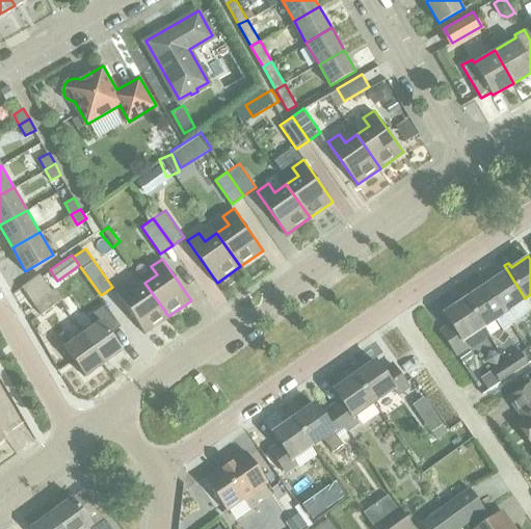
[(503,273),(486,284),(510,321),(510,320),(530,308),(530,306),(525,298),(504,265),(500,268),(503,273)]
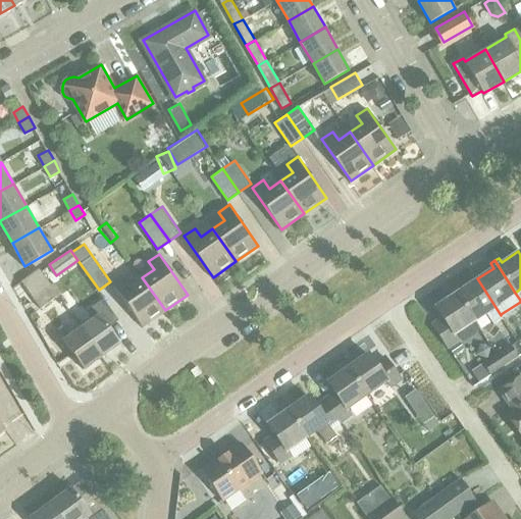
[(40,267),(21,280),(32,295),(51,284),(51,283),(40,267)]
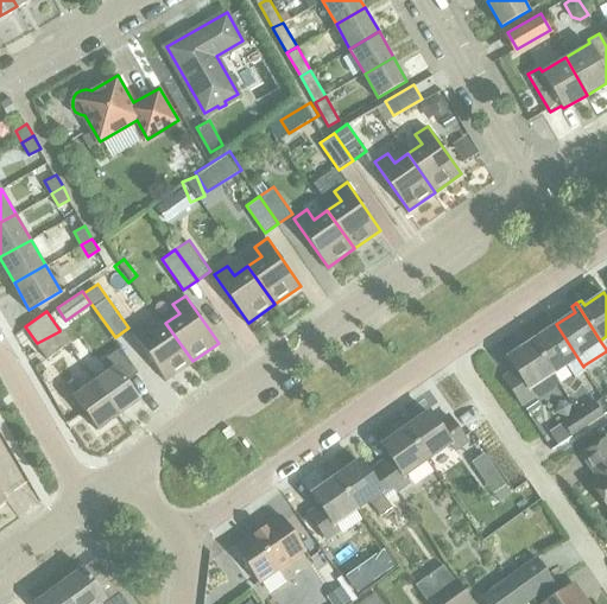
[(193,361),(165,323),(152,332),(145,323),(132,331),(166,380),(193,361)]
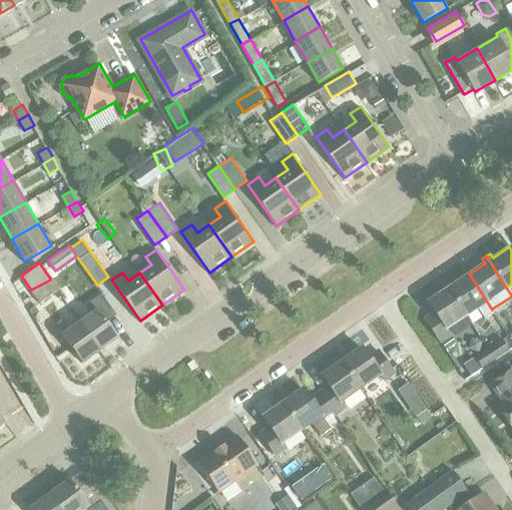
[(450,281),(446,283),(466,314),(478,307),(484,317),(493,311),(492,309),(492,310),(469,274),(453,285),(450,281)]
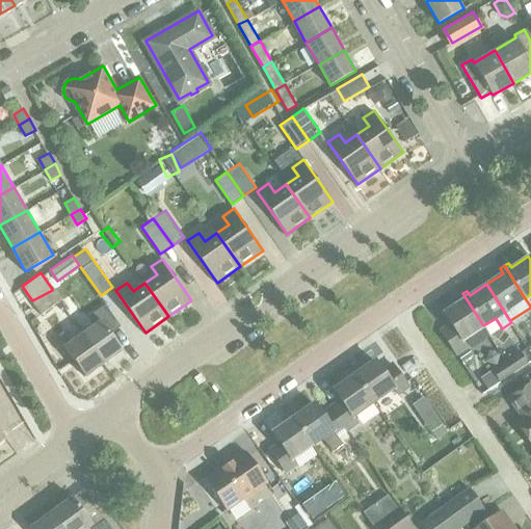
[(52,290),(32,300),(42,313),(63,297),(56,287),(52,289),(52,290)]
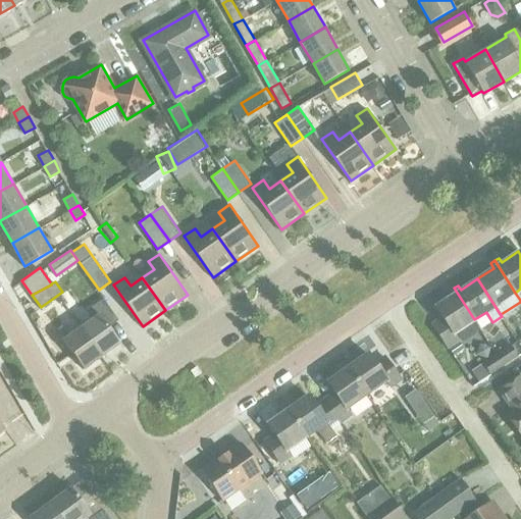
[(474,319),(454,288),(450,291),(453,295),(435,306),(443,316),(432,322),(448,347),(459,340),(455,332),(474,319)]
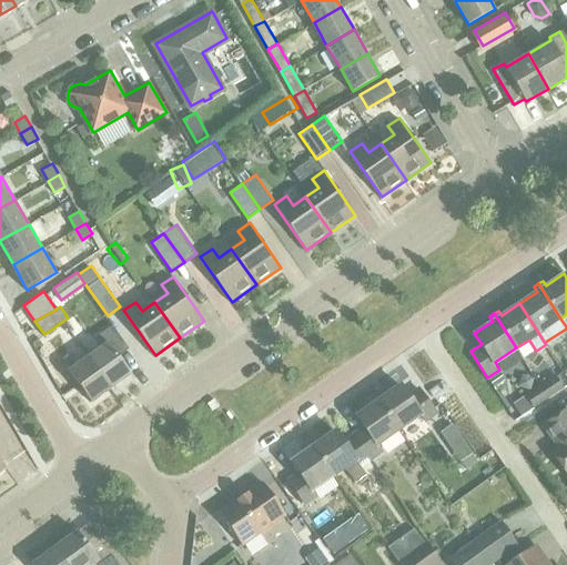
[(101,347),(89,355),(111,387),(131,373),(119,355),(130,347),(113,324),(94,338),(101,347)]
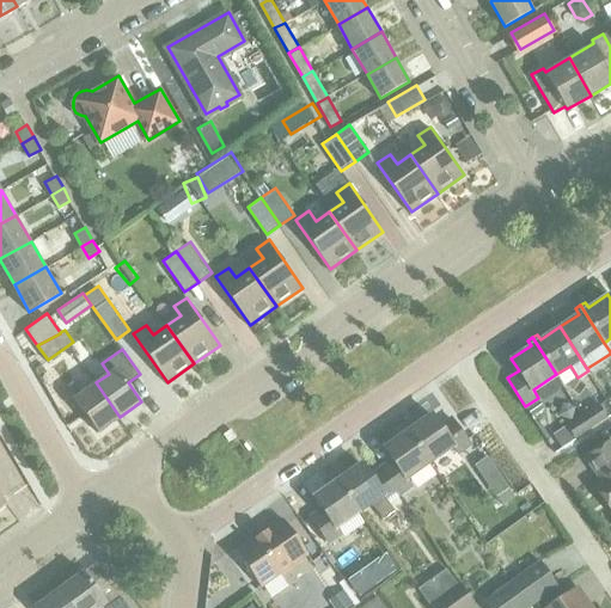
[(120,417),(96,382),(83,392),(75,381),(67,387),(98,431),(120,417)]
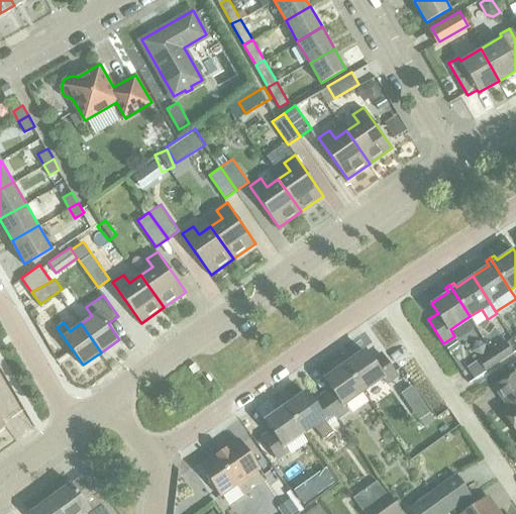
[(506,341),(492,350),(499,361),(513,351),(506,341)]
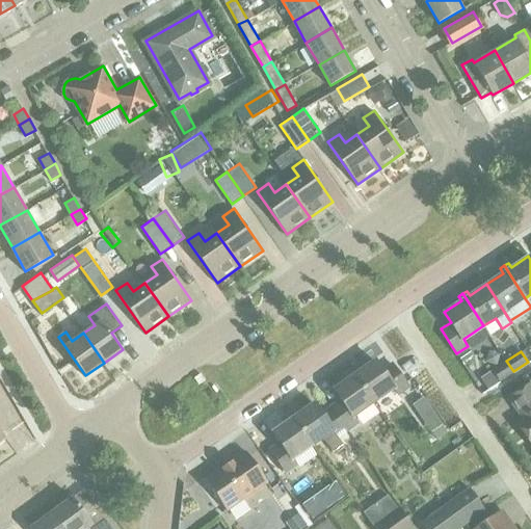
[(355,366),(351,369),(374,401),(394,387),(399,393),(408,386),(392,362),(382,369),(375,360),(359,371),(355,366)]
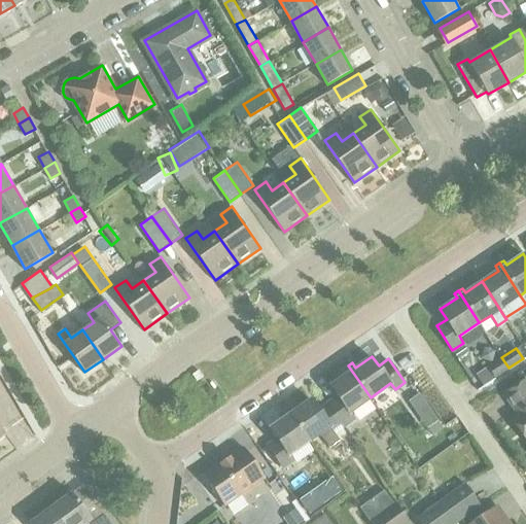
[(501,357),(488,367),(495,377),(509,368),(501,357)]
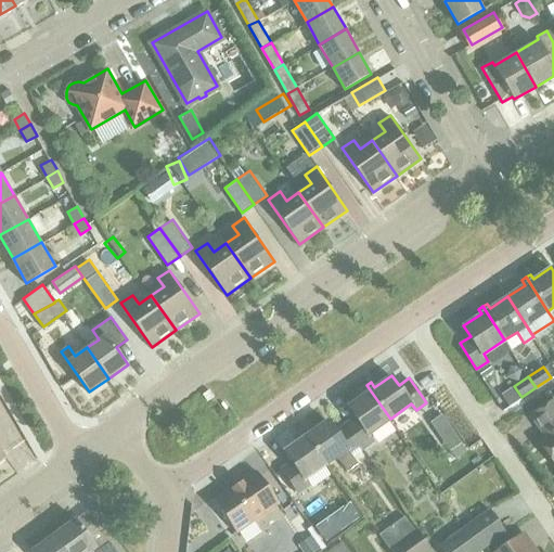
[(356,415),(346,423),(363,448),(373,440),(369,434),(390,419),(366,385),(362,388),(365,393),(348,406),(356,415)]
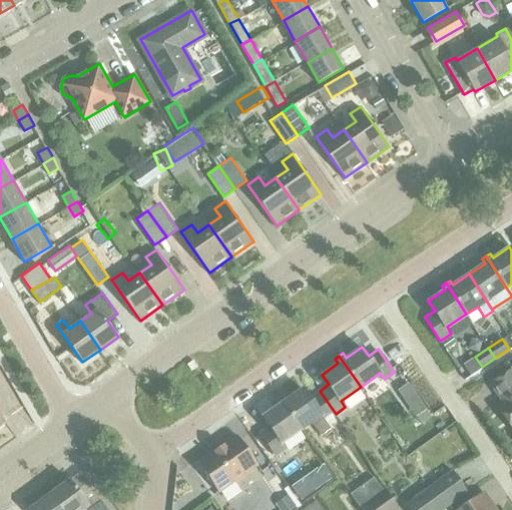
[(511,368),(491,383),(505,402),(498,406),(511,425),(511,368)]
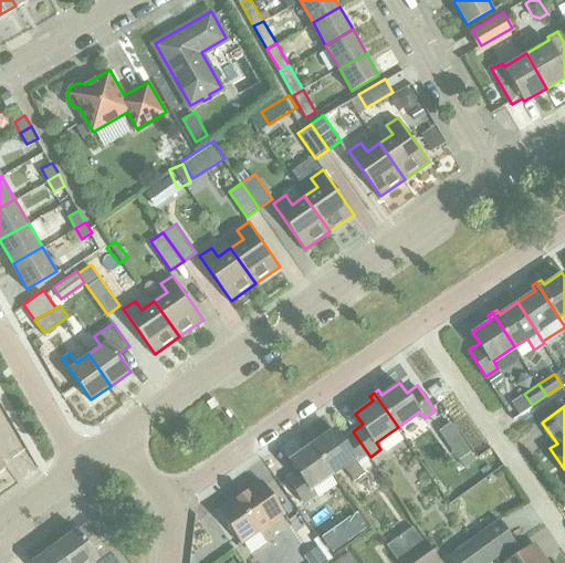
[(313,436),(310,438),(333,472),(344,465),(354,479),(365,471),(359,464),(370,457),(353,431),(342,438),(335,428),(317,440),(313,436)]
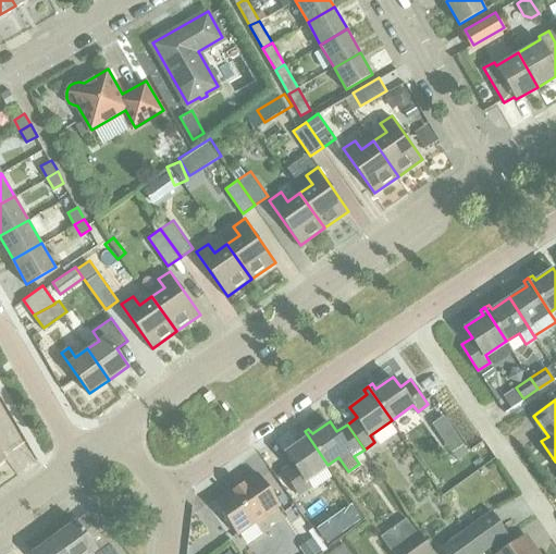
[(328,465),(305,431),(300,434),(304,440),(286,452),(293,462),(283,469),(300,494),(311,487),(306,480),(328,465)]
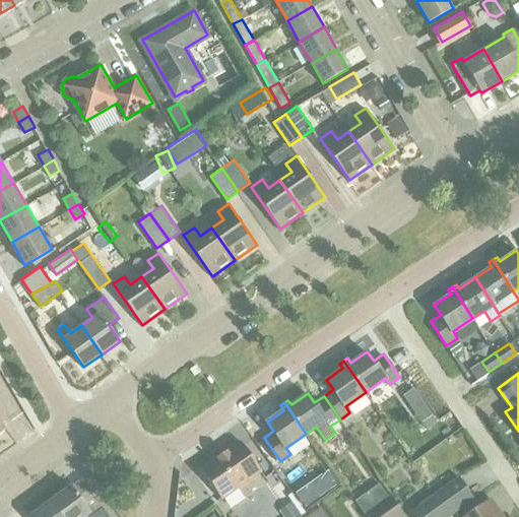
[(201,467),(221,498),(262,470),(241,440),(201,467)]
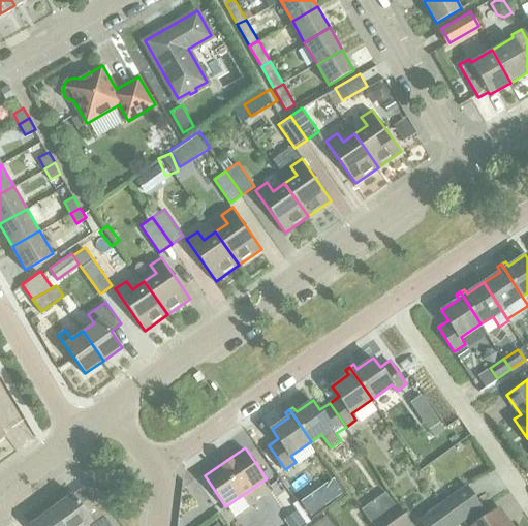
[(417,520),(422,525),(454,525),(483,505),(467,484),(417,520)]
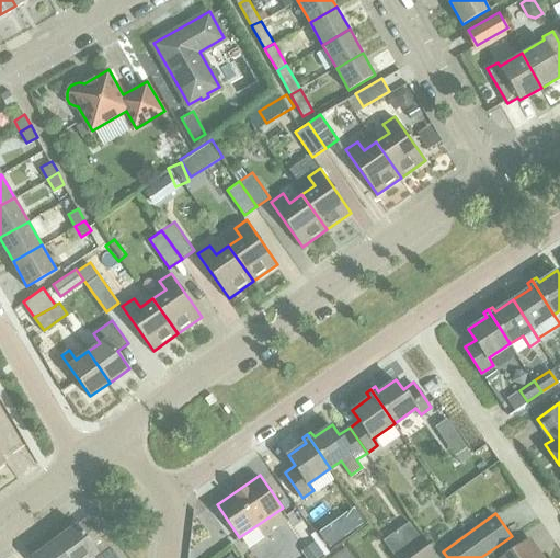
[(77,523),(55,539),(68,557),(121,557),(98,525),(86,534),(77,523)]
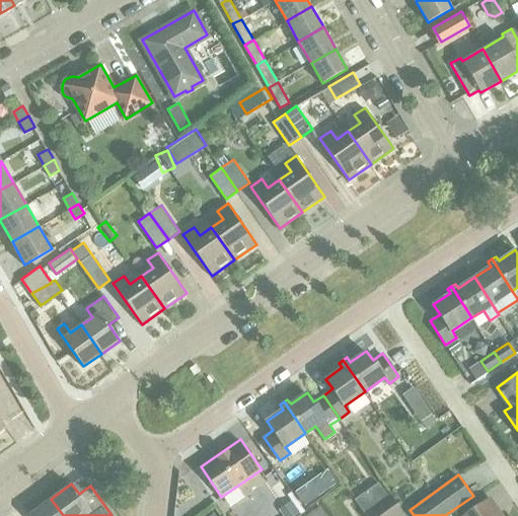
[(365,512),(368,515),(400,515),(404,513),(390,494),(365,512)]
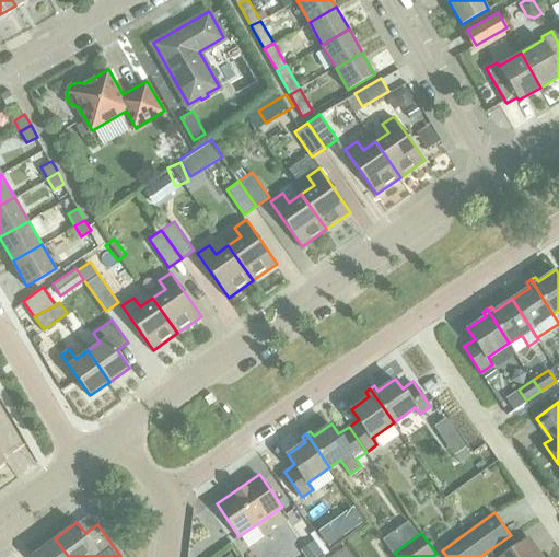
[(537,556),(535,553),(538,550),(528,536),(498,556),(537,556)]
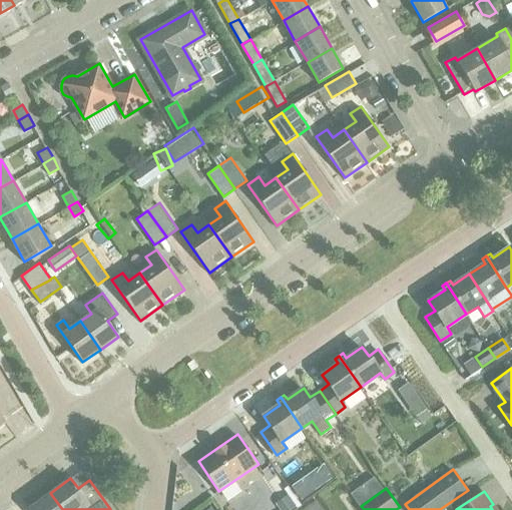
[(31,509),(62,509),(50,493),(30,508),(31,509)]
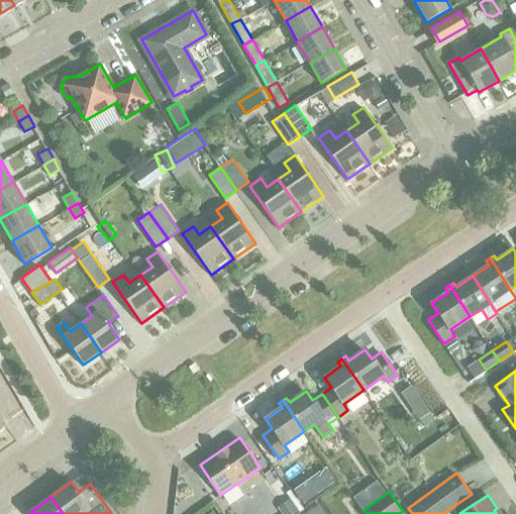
[(215,499),(212,501),(221,513),(224,512),(215,499)]
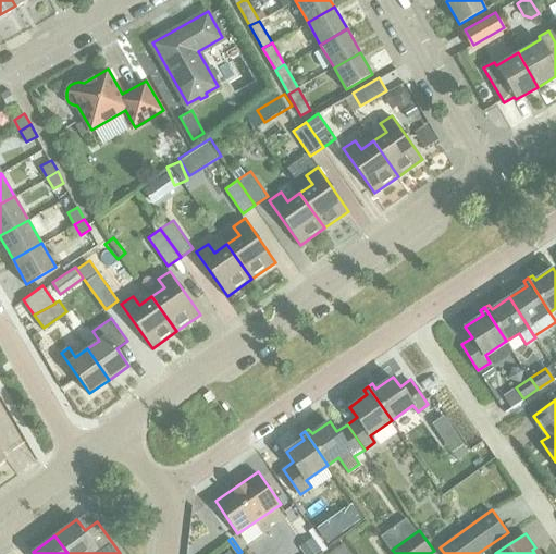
[(323,550),(324,553),(358,553),(353,538),(323,550)]
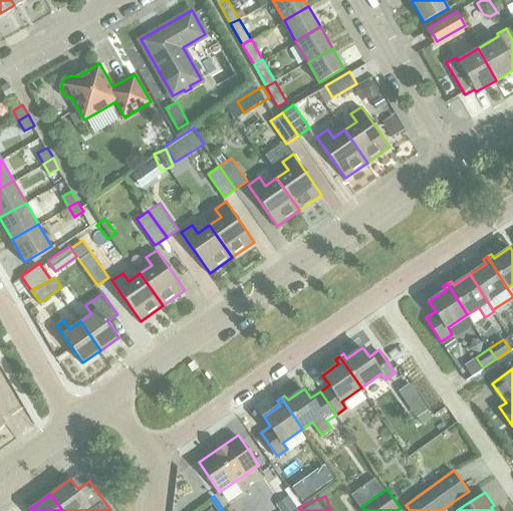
[(274,510),(269,502),(255,510),(274,510)]
